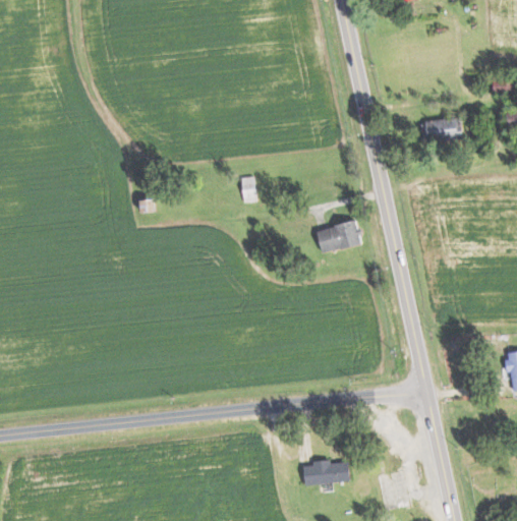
[(494,92),(512,92),(513,80),(494,79),(494,92)]
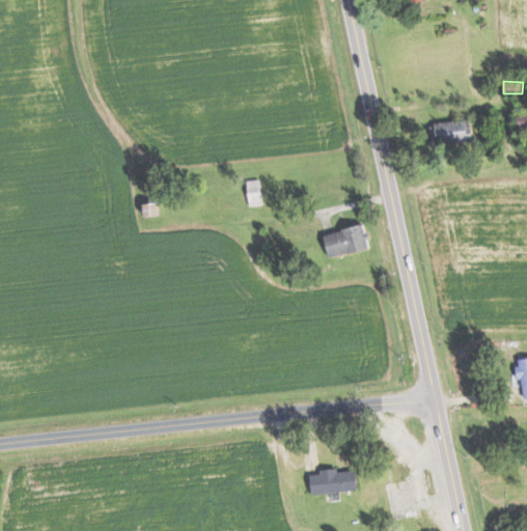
[(471,142),(471,120),(434,121),(435,143),(471,142)]
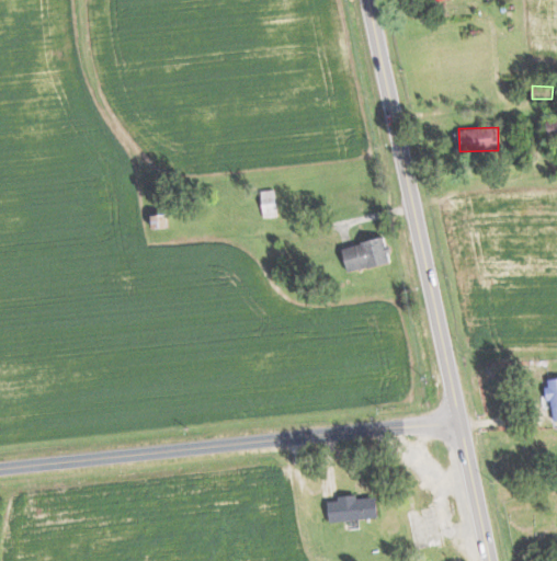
[(261,217),(276,217),(275,190),(260,191),(261,217)]
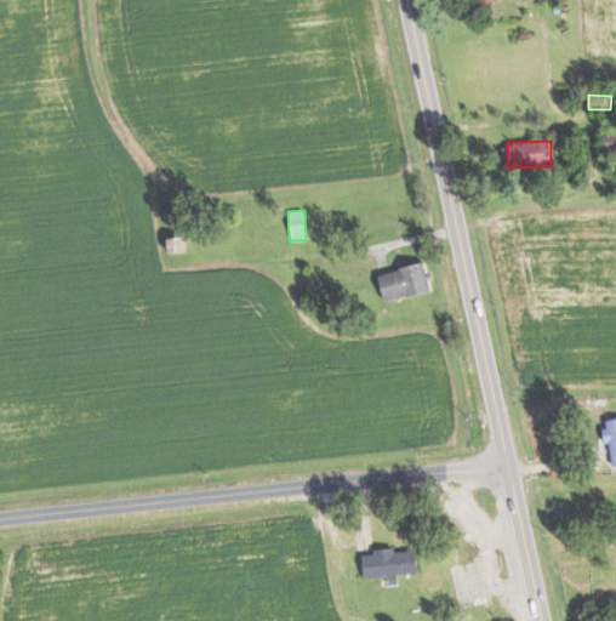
[(184,235),(167,238),(169,252),(186,251),(184,235)]
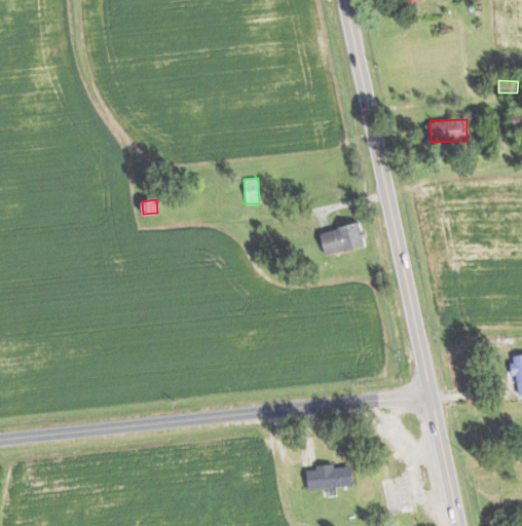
[(320,231),(325,255),(366,247),(361,223),(320,231)]
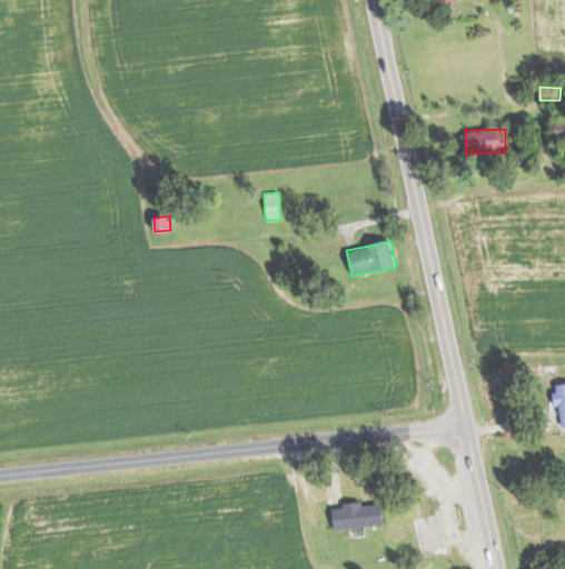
[(564,382),(552,385),(554,406),(558,406),(559,426),(564,425),(564,382)]
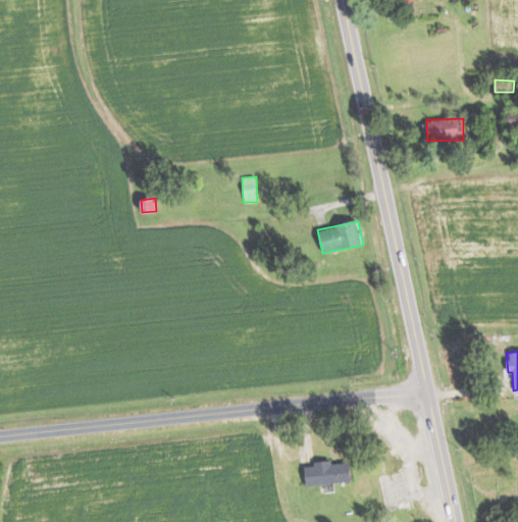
[(306,485),(352,481),(350,462),(331,464),(330,461),(313,462),(314,466),(304,467),(306,485)]
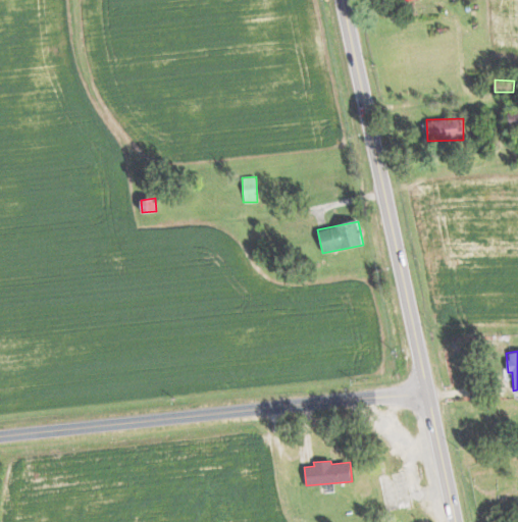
All buildings are outlined.
